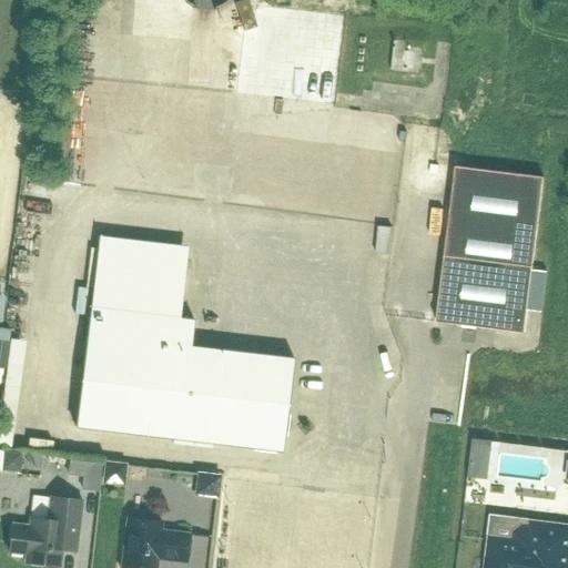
[(543,313),(548,272),(533,270),(545,178),(456,168),(445,256),(437,323),(463,326),(463,328),(477,330),(477,328),(525,334),(528,311),(543,313)]
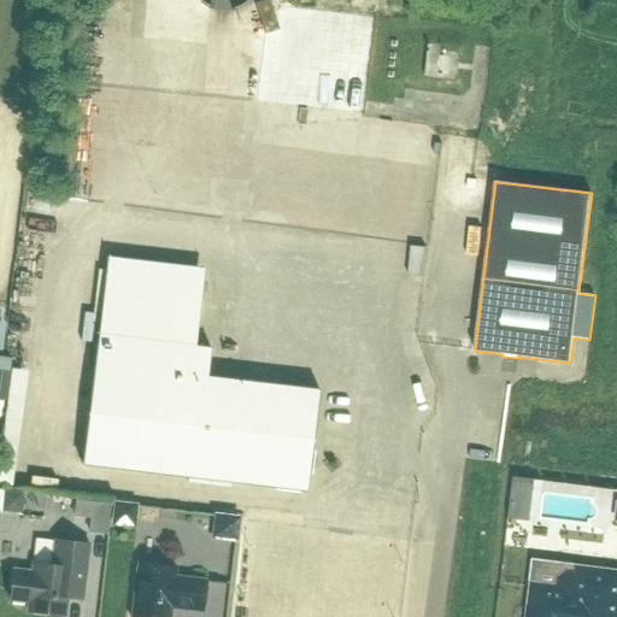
[(306,492),(318,391),(206,377),(210,348),(194,347),(203,283),(105,272),(82,465),(306,492)]
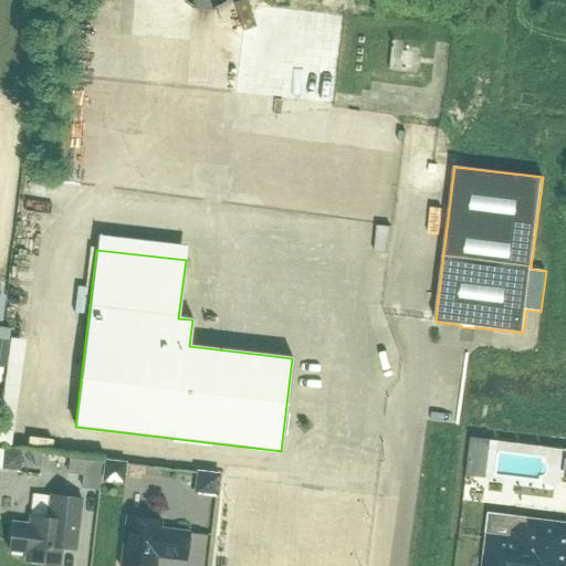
[(18,439),(29,332),(14,331),(9,381),(0,379),(0,391),(7,392),(2,438),(18,439)]
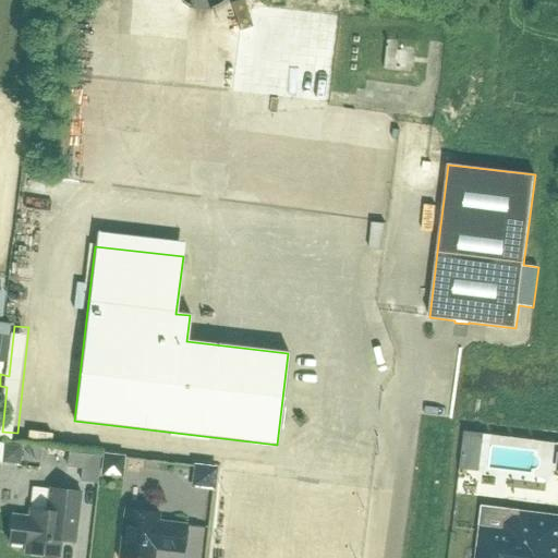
[(483,436),(465,434),(464,441),(483,444),(483,436)]
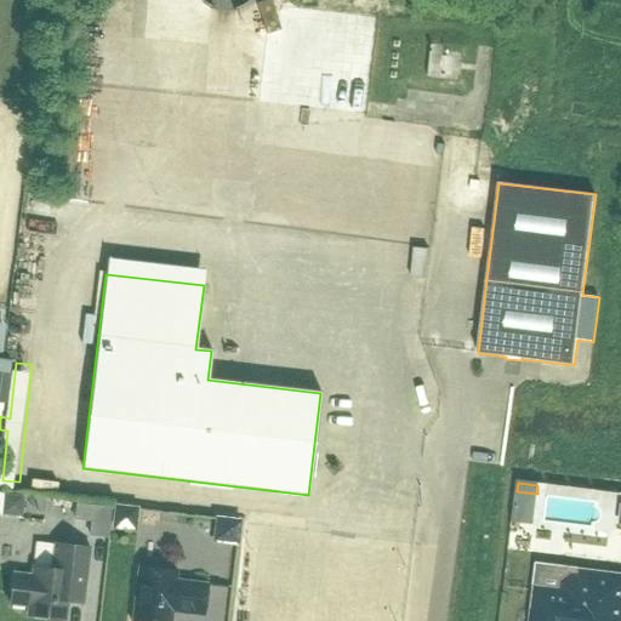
[(124,530),(138,519),(140,507),(114,503),(112,529),(124,530)]
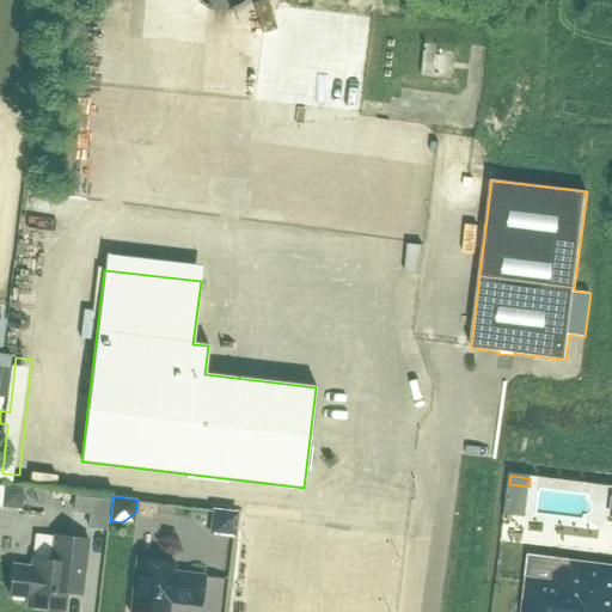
[(239,512),(213,508),(209,534),(236,538),(239,512)]
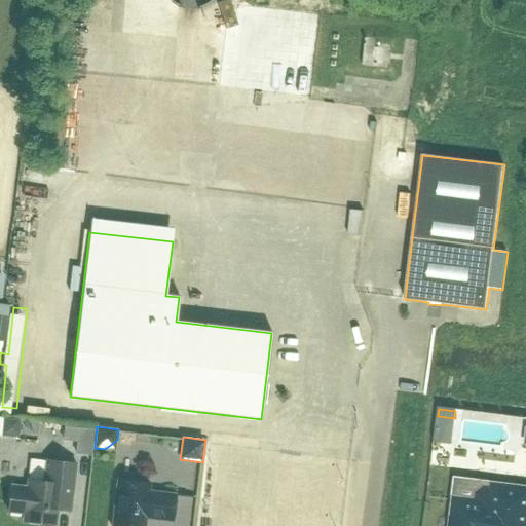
[(55,525),(58,512),(71,513),(72,499),(76,464),(46,461),(31,459),(28,481),(27,488),(11,486),(8,513),(24,515),(23,521),(55,525)]
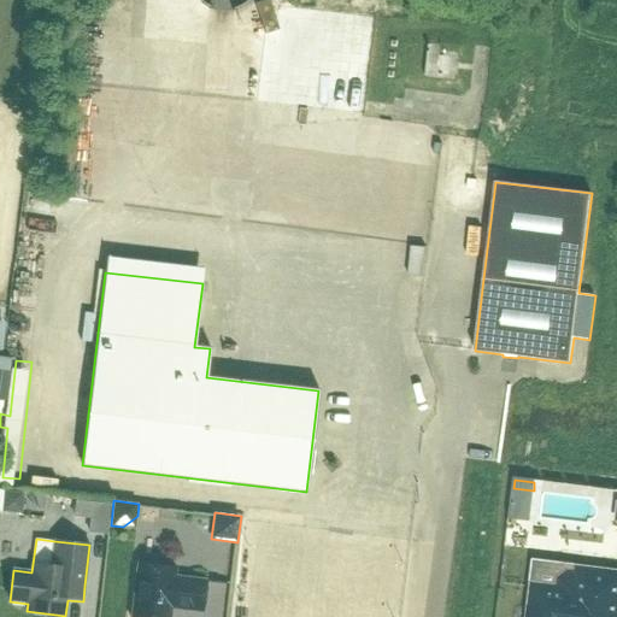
[(203,612),(206,581),(175,577),(176,569),(137,564),(131,616),(170,616),(171,609),(203,612)]
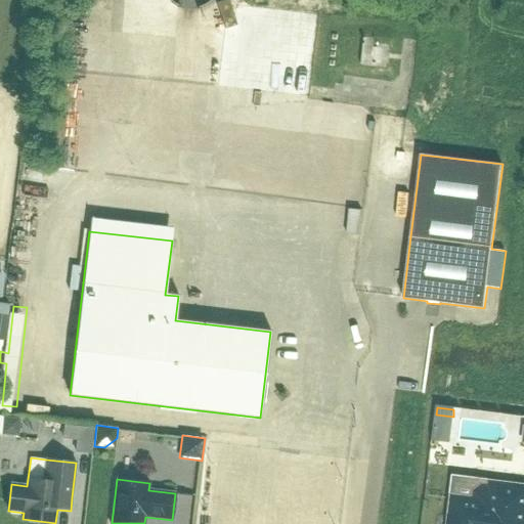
[(523,523),(523,486),(455,479),(449,523),(523,523)]
